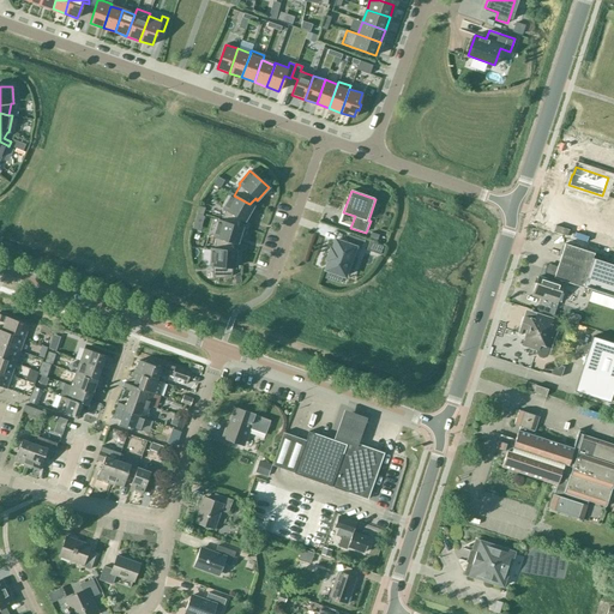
[(224,210),(221,221),(239,227),(242,220),(245,221),(253,206),(250,204),(234,196),(232,194),(223,209),(224,210)]
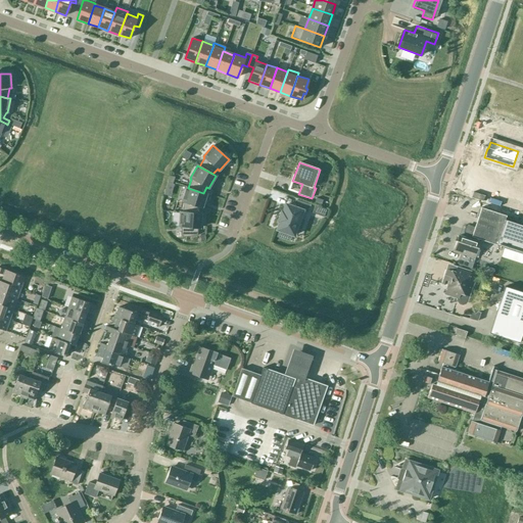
[(186,188),(182,201),(183,201),(182,212),(198,214),(200,206),(202,207),(206,194),(203,193),(188,188),(186,188)]
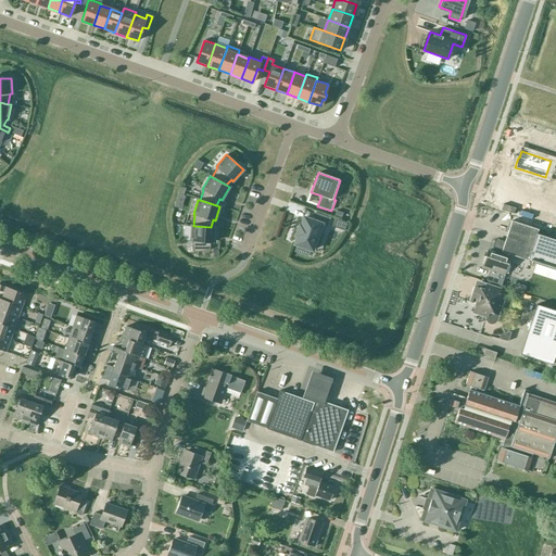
[(298,236),(294,244),(312,250),(315,242),(319,243),(324,234),(318,231),(321,224),(326,226),(329,218),(314,213),(312,220),(304,217),(301,226),(299,225),(295,235),(298,236)]
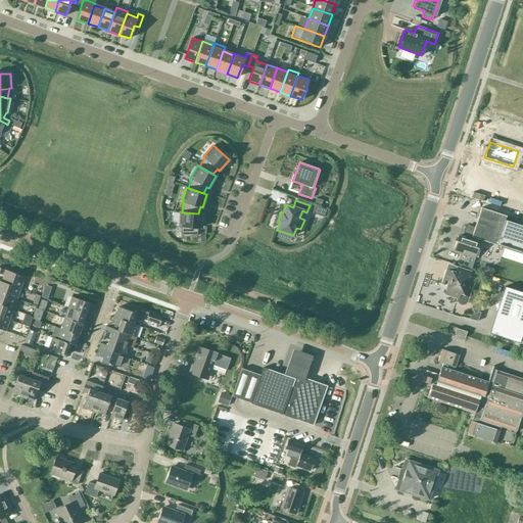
[(326,209),(315,205),(312,212),(324,217),(326,209)]
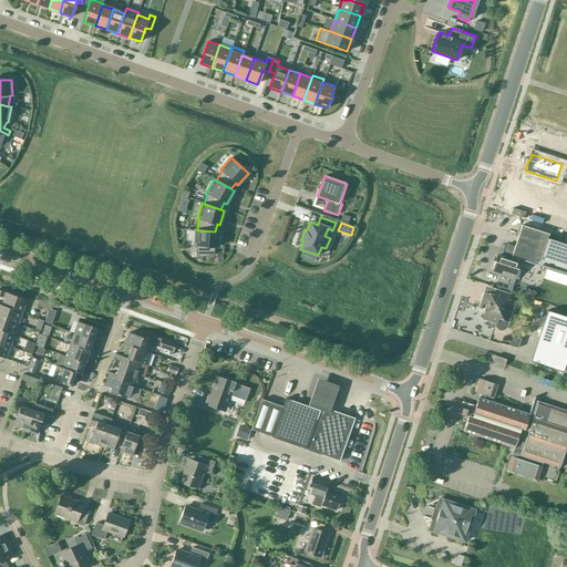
[(566,244),(547,238),(549,234),(522,225),(514,247),(507,245),(504,254),(506,255),(505,258),(497,255),(492,272),(500,275),(495,286),(511,291),(515,279),(522,259),(566,274),(566,244)]
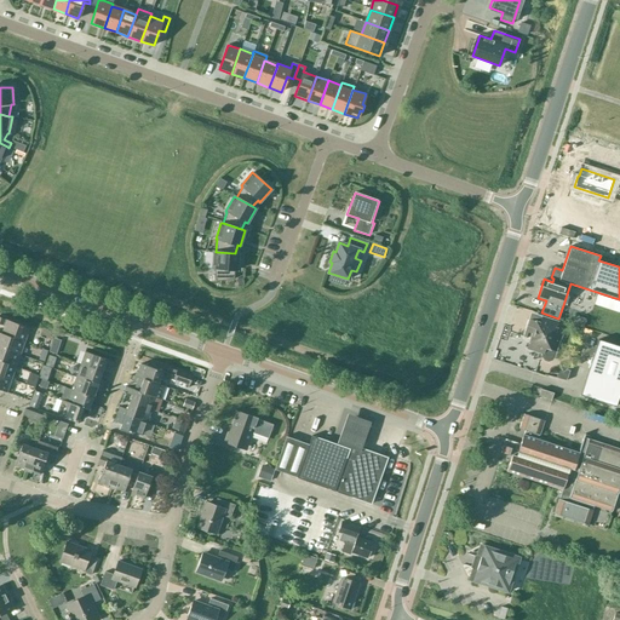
[(213,252),(212,268),(213,269),(216,281),(234,279),(235,270),(237,270),(239,253),(235,253),(216,252),(213,252)]
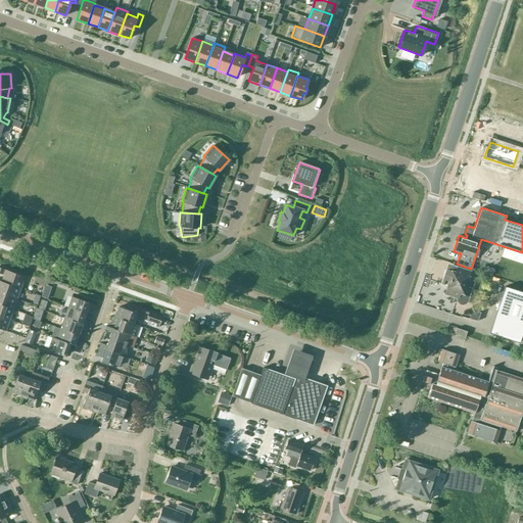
[(0,273),(4,275),(2,281),(20,288),(25,277),(0,268),(0,273)]
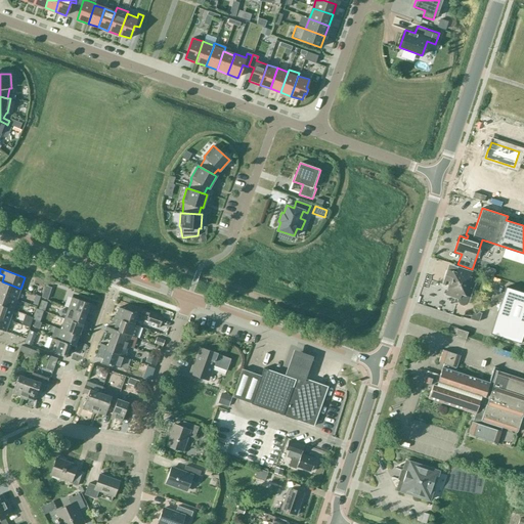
[(456,273),(448,270),(445,279),(450,281),(446,294),(460,299),(461,294),(470,296),(474,282),(469,281),(472,272),(459,268),(456,273)]
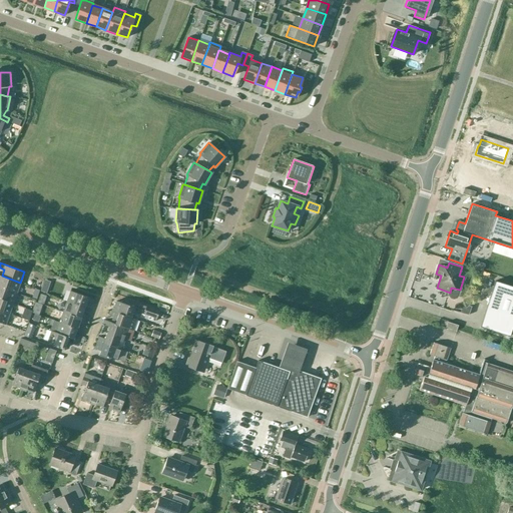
[(481,273),(474,271),(472,278),(479,279),(481,273)]
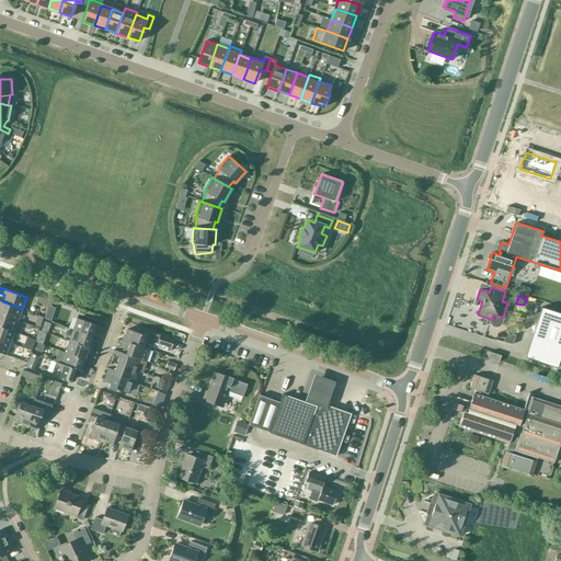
[(22,309),(2,301),(1,302),(0,301),(0,313),(18,320),(22,309)]
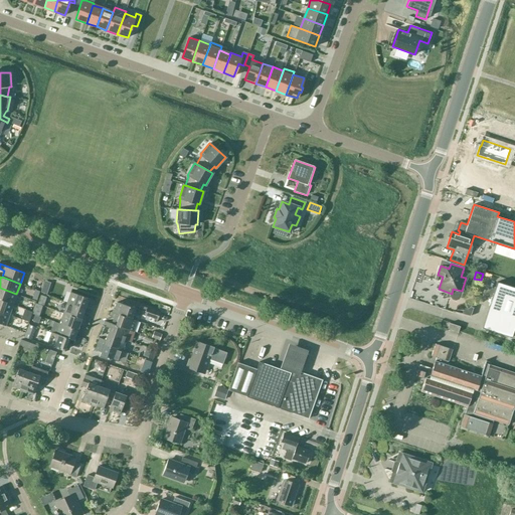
[(514,287),(497,282),(482,328),(511,337),(514,325),(514,287)]
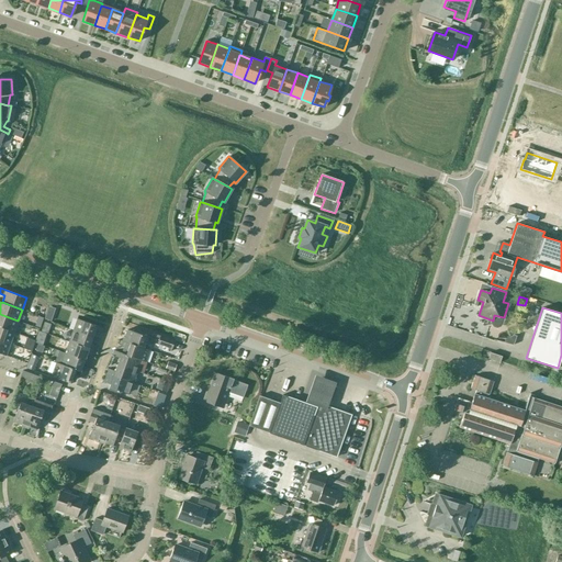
[(18,321),(0,314),(0,327),(14,333),(18,321)]
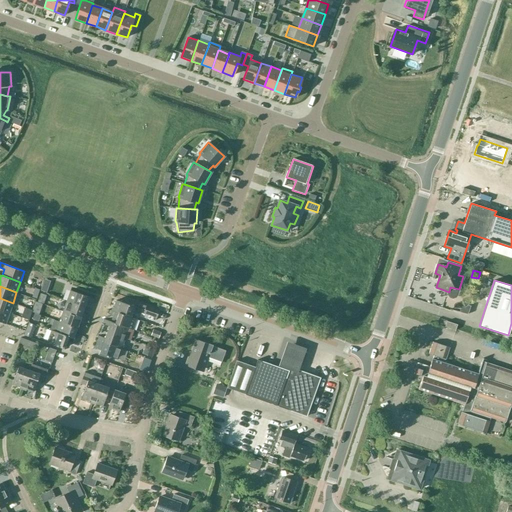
[(70,291),(66,301),(84,308),(86,302),(93,304),(94,299),(70,291)]
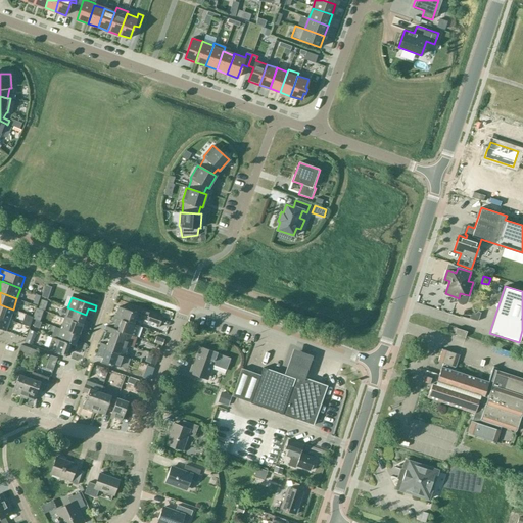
[(46,300),(41,298),(38,307),(43,310),(46,300)]
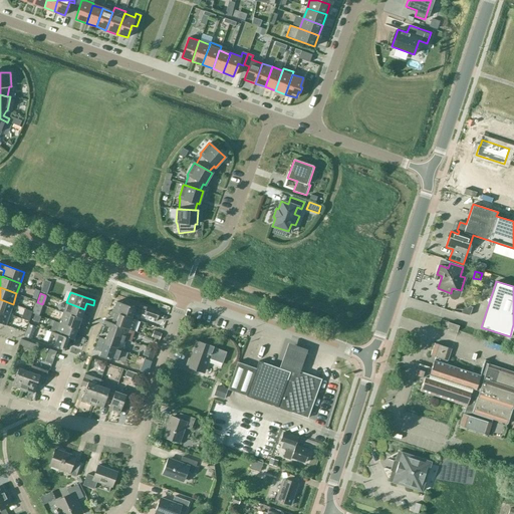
[(13,304),(0,299),(0,311),(9,314),(13,304)]
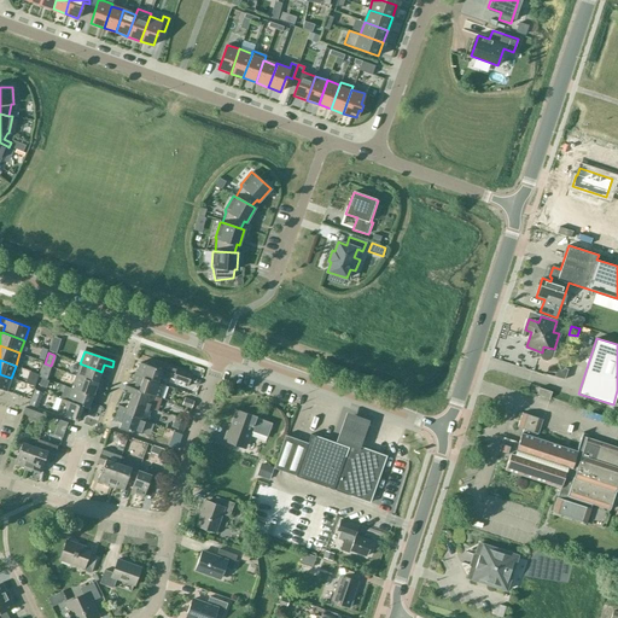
[(134,375),(135,375),(143,378),(158,383),(161,375),(168,379),(169,373),(140,362),(138,371),(135,371),(134,375)]
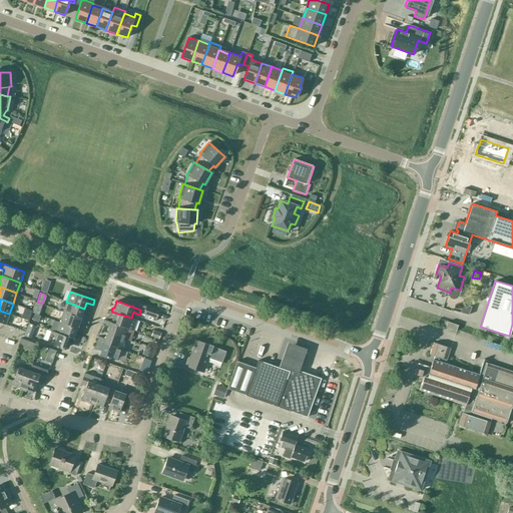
[(84,309),(66,302),(63,312),(87,321),(88,317),(82,314),(84,309)]
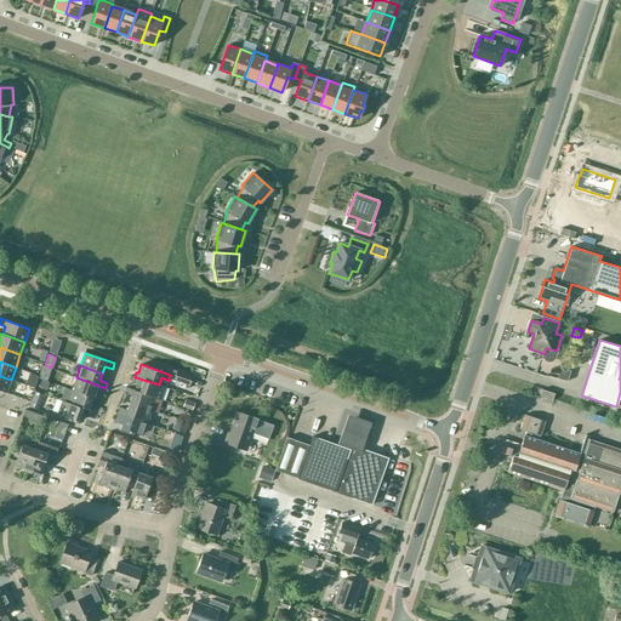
[(189,386),(193,377),(177,371),(174,380),(189,386)]
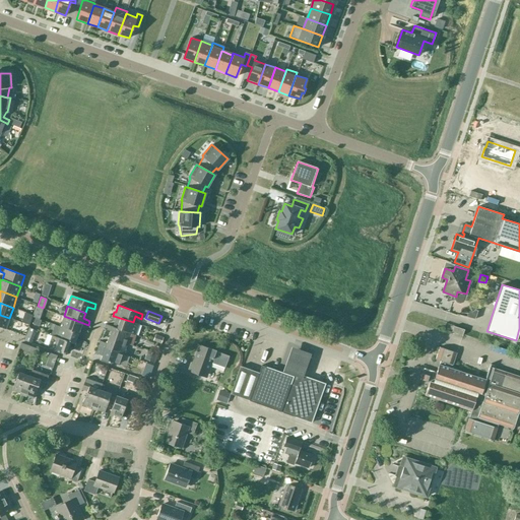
[(9,318),(0,315),(0,327),(5,329),(9,318)]
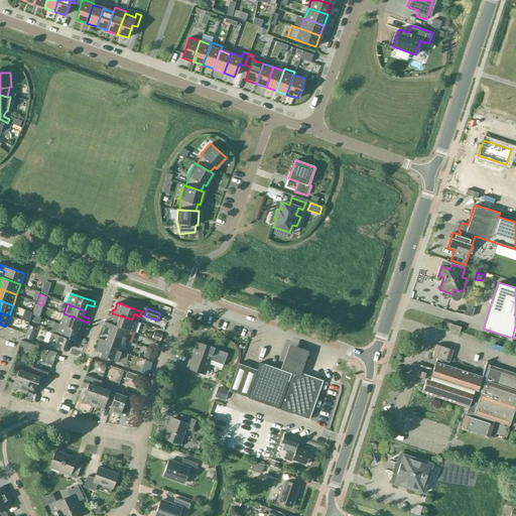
[(88,323),(63,313),(59,325),(78,331),(80,325),(86,328),(88,323)]
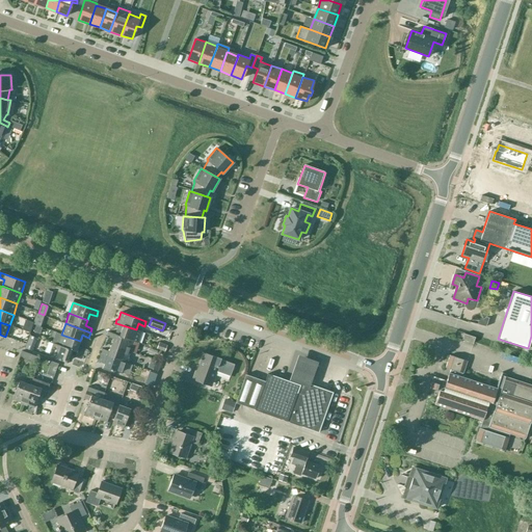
[(123,325),(116,323),(114,327),(122,329),(120,336),(133,341),(138,343),(141,331),(136,329),(123,325)]
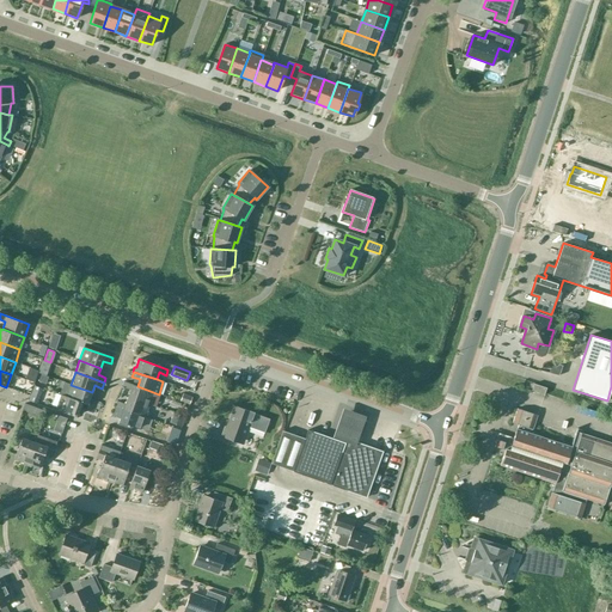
[(138,386),(124,381),(122,387),(130,390),(127,397),(150,405),(153,392),(138,386)]
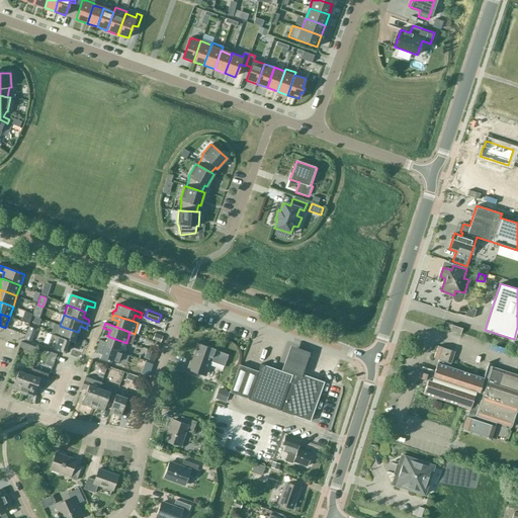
[(460,334),(462,328),(451,325),(450,331),(460,334)]
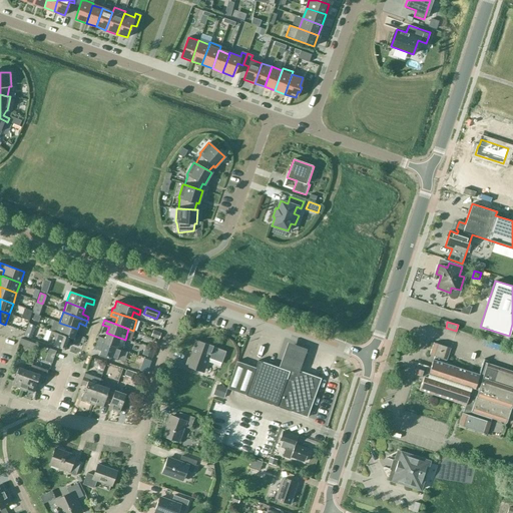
[(77,329),(59,323),(55,333),(79,342),(81,337),(75,335),(77,329)]
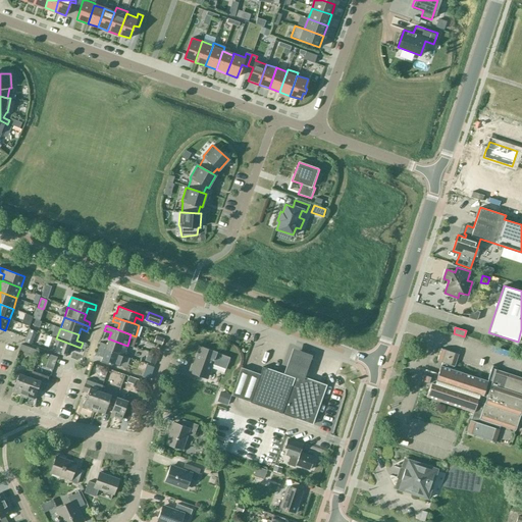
[(36,332),(31,330),(25,343),(32,345),(36,332)]
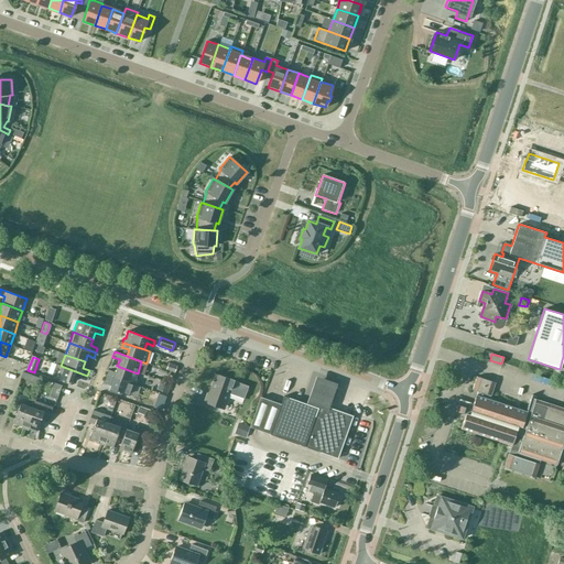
[(86,380),(87,376),(61,366),(56,364),(52,376),(72,383),(74,376),(86,380)]
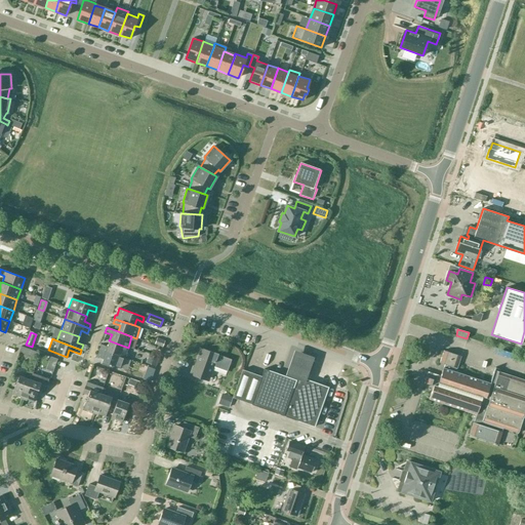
[(165,340),(157,338),(155,345),(163,347),(165,340)]
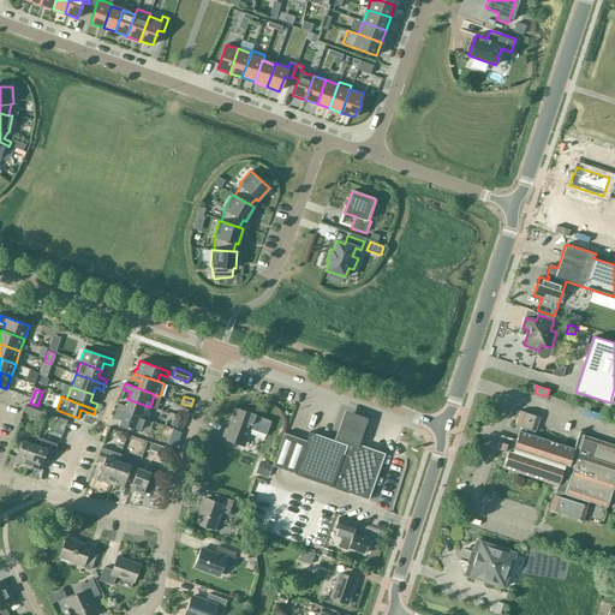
[(150,407),(127,399),(125,406),(118,404),(117,408),(145,419),(150,407)]
